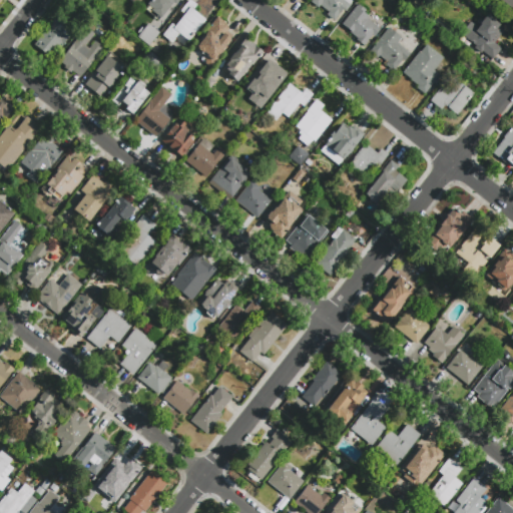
[(178,0),(175,4),(173,2),(159,19),(150,11),(152,8),(147,5),(151,0),(178,0)]
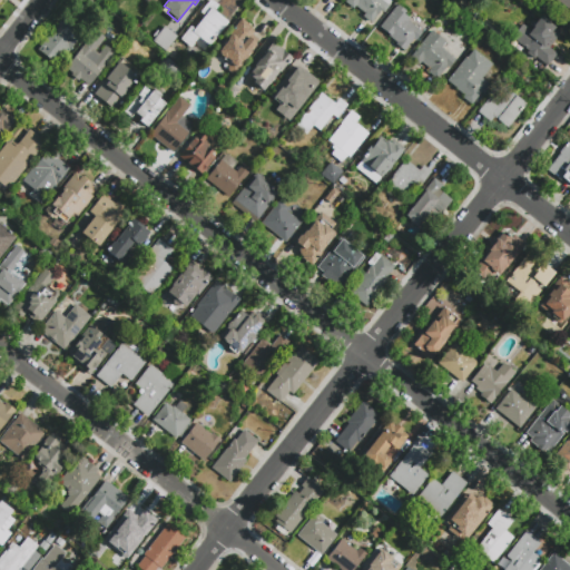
[(209,0),(212,0),(218,5),(214,10),(228,21),(217,36),(216,35),(214,36),(216,38),(209,46),(207,45),(204,50),(194,43),(192,47),(180,39),(190,26),(195,28),(205,15),(200,11),(209,0)]
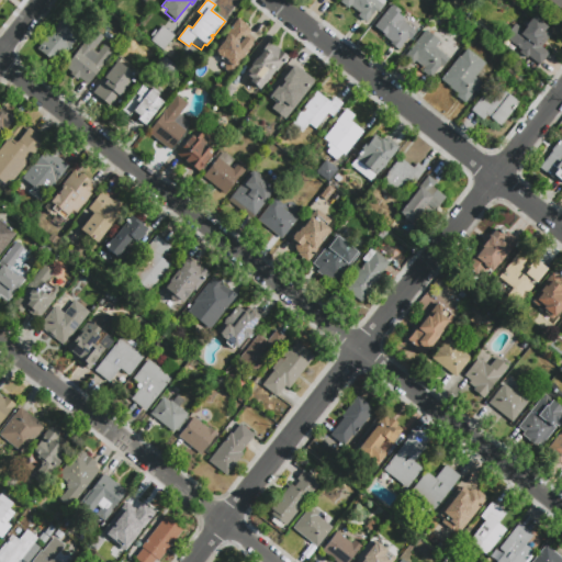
[(348,8),(340,1),(340,0),(385,0),(384,2),(385,3),(379,12),(375,9),(371,13),(372,14),(366,22),(358,15),(359,13),(350,6),(348,8)]
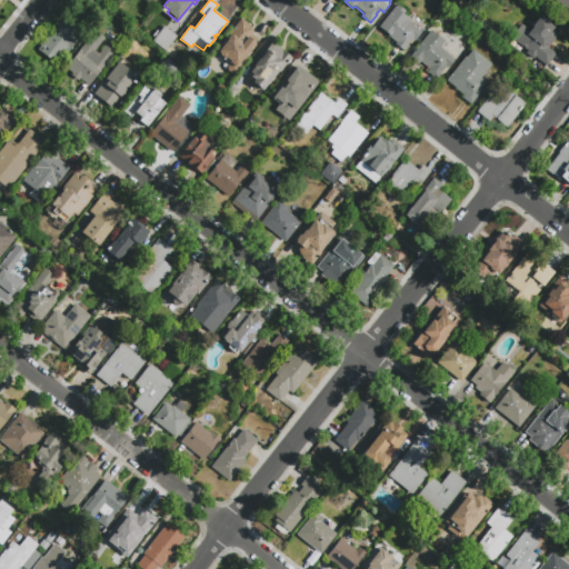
[(568,0),(568,11),(553,0),(568,0)]
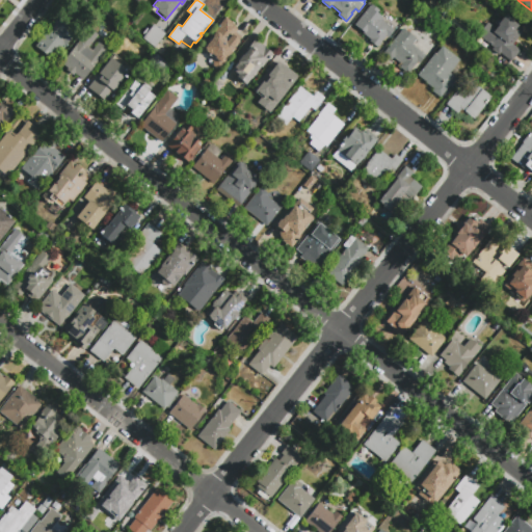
[(371,3),(378,9),(376,11),(382,17),(381,18),(383,20),(382,21),(394,29),(388,37),(386,36),(377,47),(367,38),(368,36),(353,25),(371,3)]
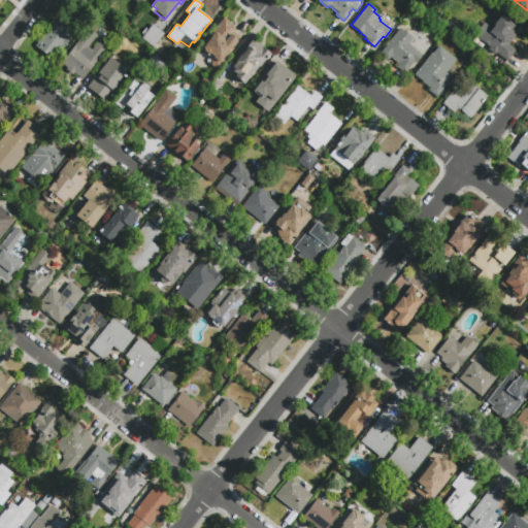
[(53,57),(36,43),(59,15),(76,29),(63,45),(62,44),(53,57)]
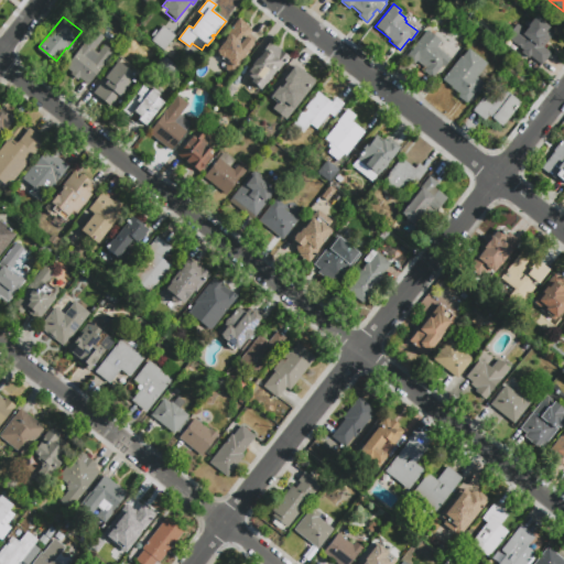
[(251,38),(257,43),(232,74),(212,57),(214,55),(212,53),(214,50),(214,49),(231,26),(232,28),(236,24),(234,22),(238,17),(248,25),(247,28),(249,30),(245,35),(250,40),(251,38)]
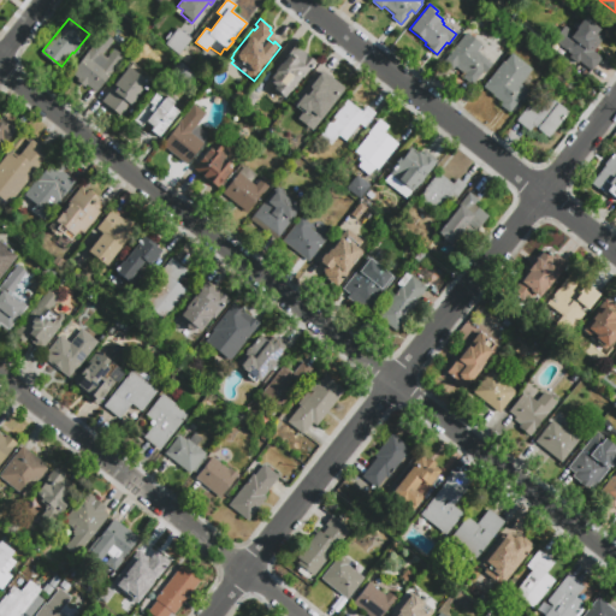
[(602,58),(591,72),(580,64),(579,66),(570,60),(573,57),(552,41),(563,27),(573,34),(585,18),(599,29),(598,30),(605,36),(598,46),(599,47),(596,53),(602,58)]
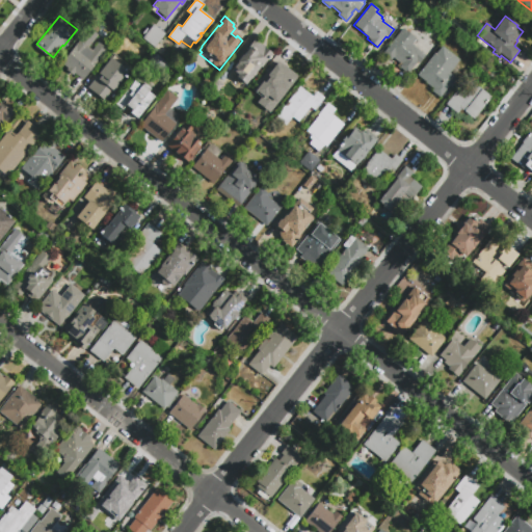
[(164,33),(154,48),(142,38),(144,35),(142,33),(147,27),(150,29),(153,25),(164,33)]
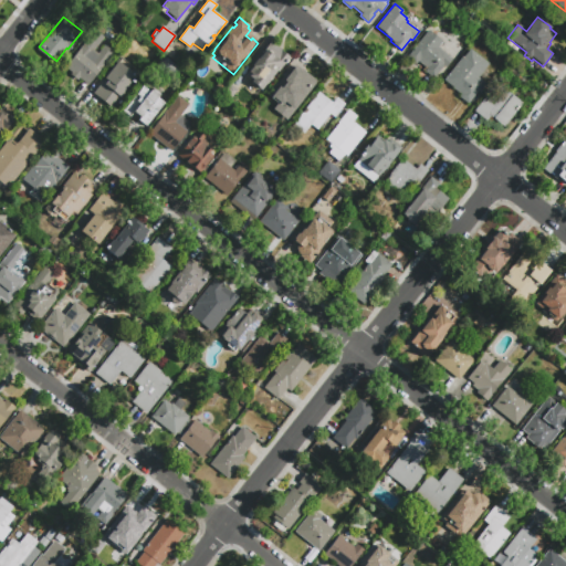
[(88,87),(64,69),(73,58),(70,55),(84,38),(86,40),(94,30),(104,37),(94,50),(97,53),(104,44),(114,52),(105,63),(106,63),(88,87)]
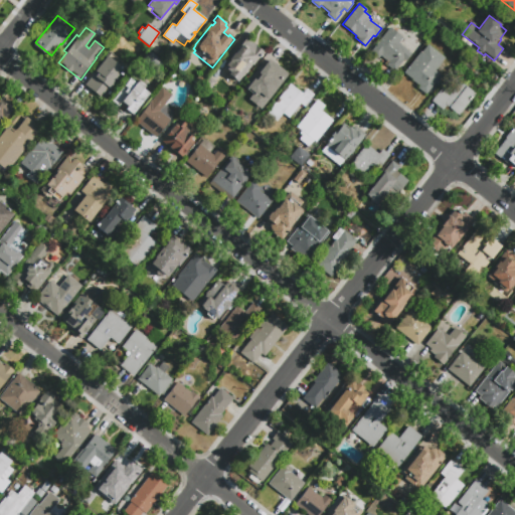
[(390,27),(402,37),(398,42),(401,44),(400,44),(411,53),(405,60),(403,59),(394,70),(387,64),(389,61),(380,55),(379,57),(371,51),(390,27)]
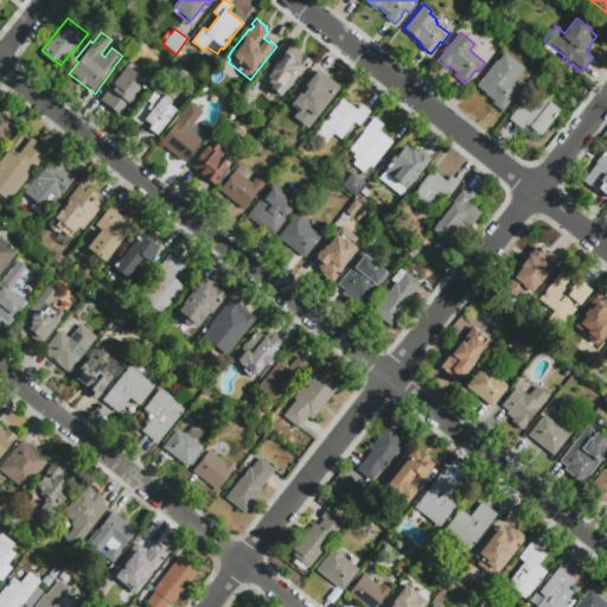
[(310,64),(312,66),(301,80),(295,76),(292,82),(282,94),(276,89),(273,93),(269,90),(270,88),(268,87),(270,84),(263,78),(291,45),(311,62),(310,64)]
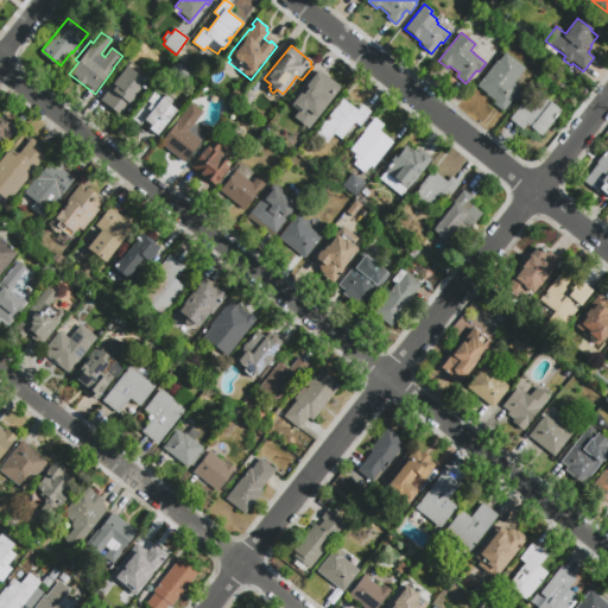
[(505,52),(525,68),(513,83),(523,90),(517,100),(513,97),(502,111),(494,103),(495,101),(476,86),(496,61),(498,62),(505,52)]
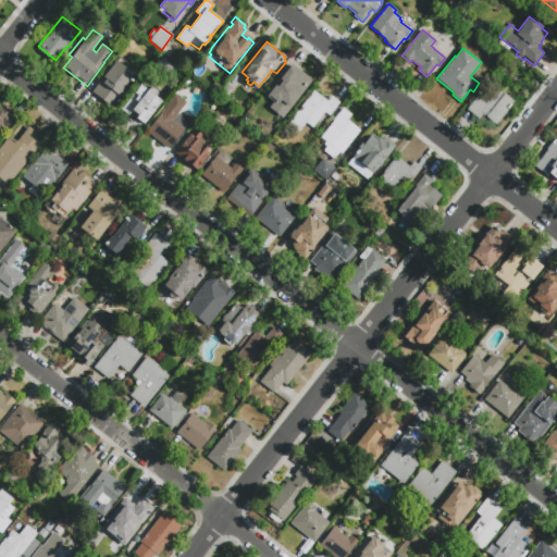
[(91,93),(100,83),(98,81),(103,74),(102,73),(116,54),(137,71),(131,77),(133,78),(120,96),(122,98),(116,104),(113,101),(109,107),(91,93)]
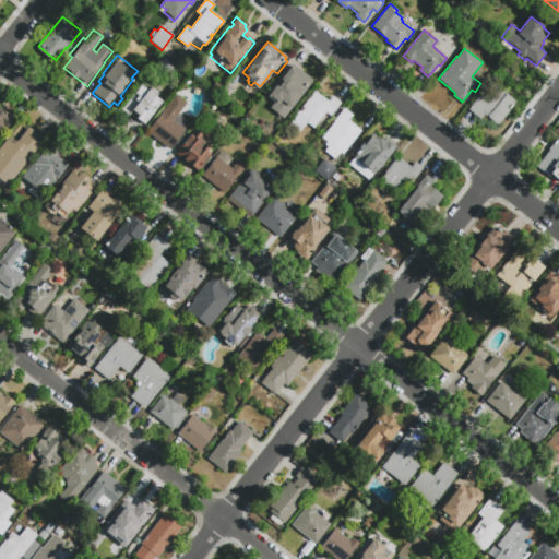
[(288,64),(296,71),(295,72),(297,74),(295,78),(307,86),(293,104),(296,107),(290,114),(276,103),(270,97),(282,82),(277,79),(288,64)]
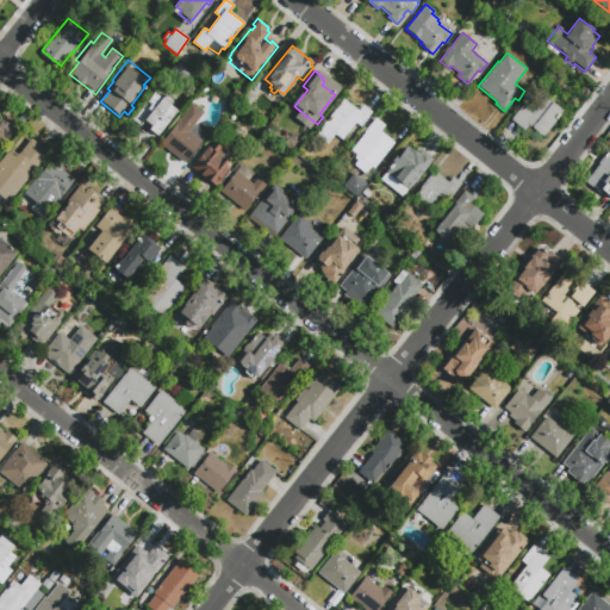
[(236,87),(244,93),(236,104),(228,98),(236,87)]
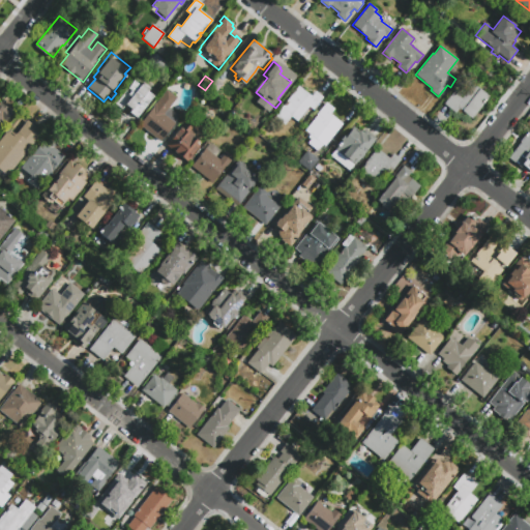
[(215,79),(223,85),(214,95),(207,90),(215,79)]
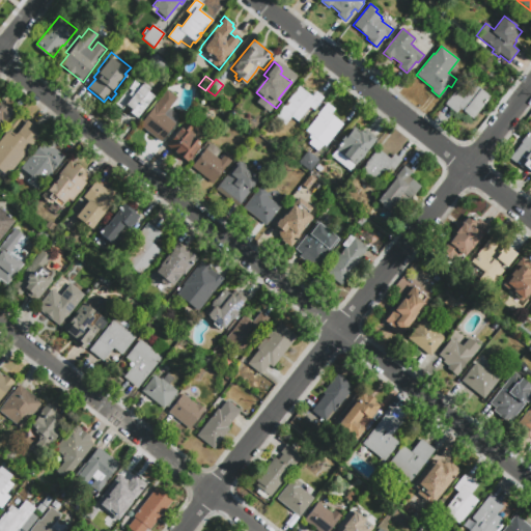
[(154,96),(137,119),(130,114),(129,116),(113,105),(133,80),(140,85),(142,83),(149,88),(147,91),(154,96)]
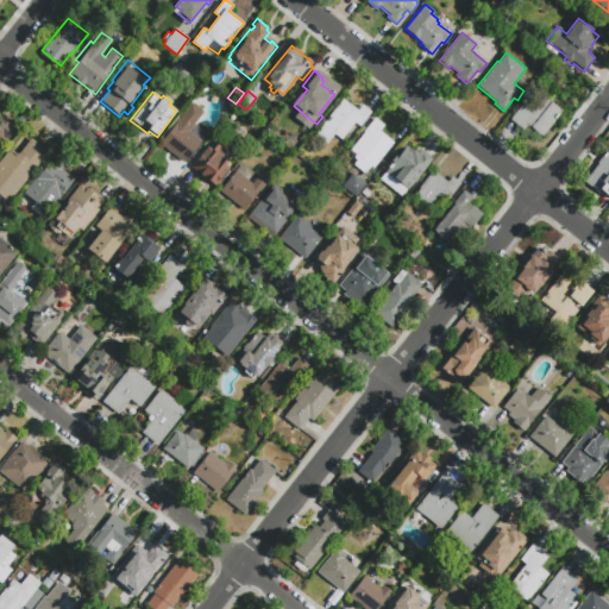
[(523,130),(510,118),(521,105),(531,113),(544,95),(563,111),(542,137),(528,125),(523,130)]
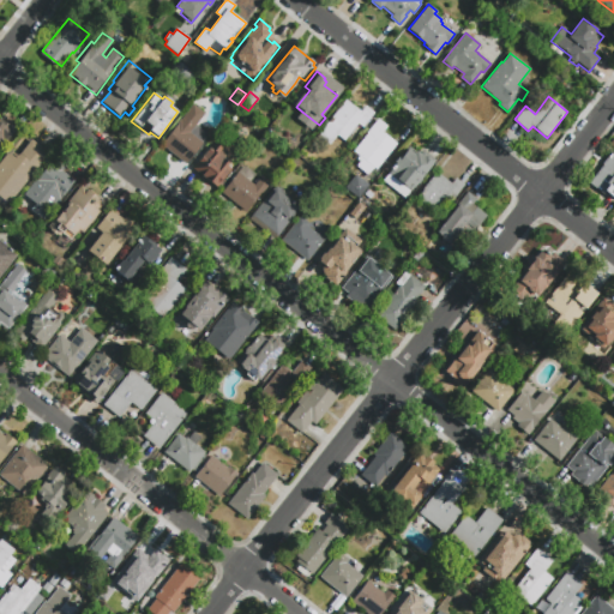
[(366,106),(374,113),(362,127),(357,124),(344,140),(337,136),(330,144),(318,134),(347,98),(360,110),(362,107),(365,108),(366,106)]
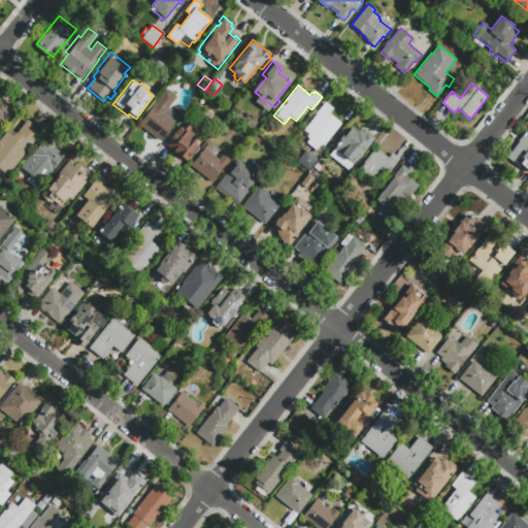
[(166,90),(176,97),(163,113),(174,123),(160,141),(138,125),(153,106),(152,106),(154,103),(155,104),(166,90)]
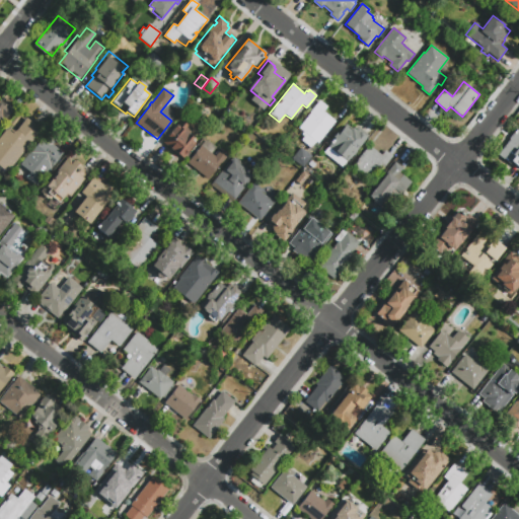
[(0,99),(12,108),(4,120),(2,119),(0,121),(0,99)]
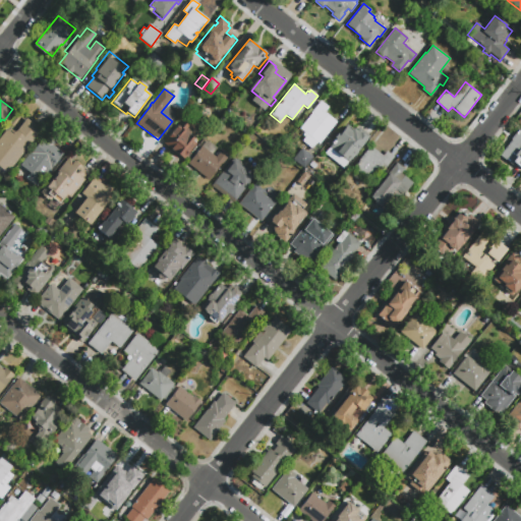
[(321,101),(329,107),(325,112),(337,122),(320,143),(317,141),(311,149),(302,140),(305,137),(302,135),(305,132),(298,126),(311,110),(312,111),(321,101)]
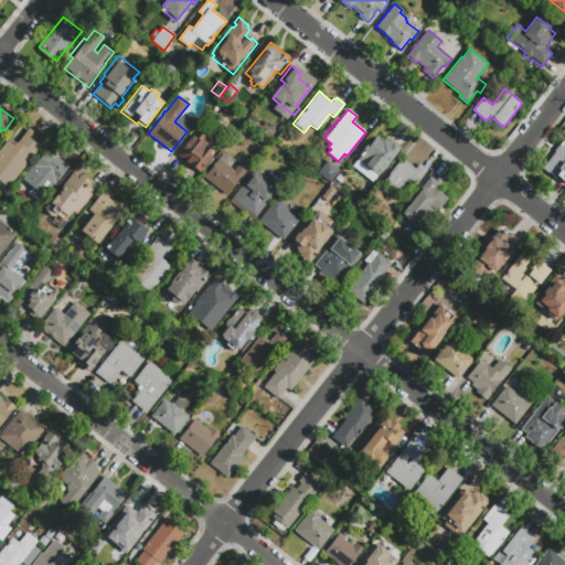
[(29,128),(45,140),(8,188),(0,181),(0,148),(10,136),(18,142),(29,128)]
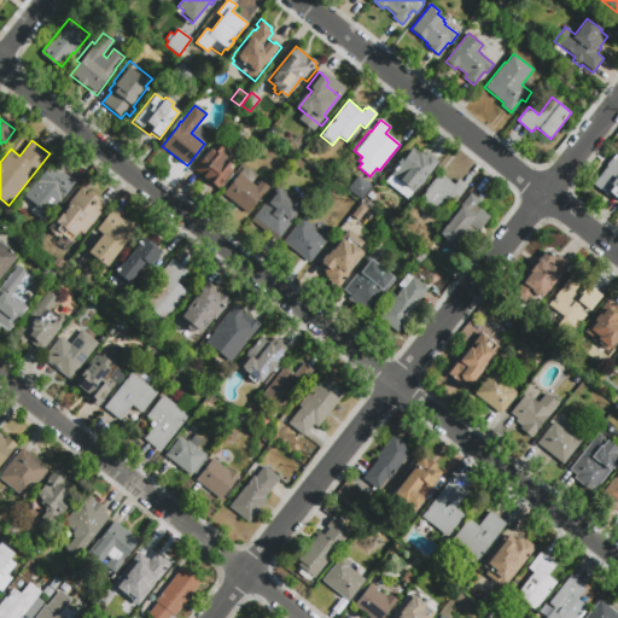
[(215,143),(229,155),(226,159),(231,163),(228,165),(232,168),(231,169),(234,173),(220,192),(193,172),(215,143)]
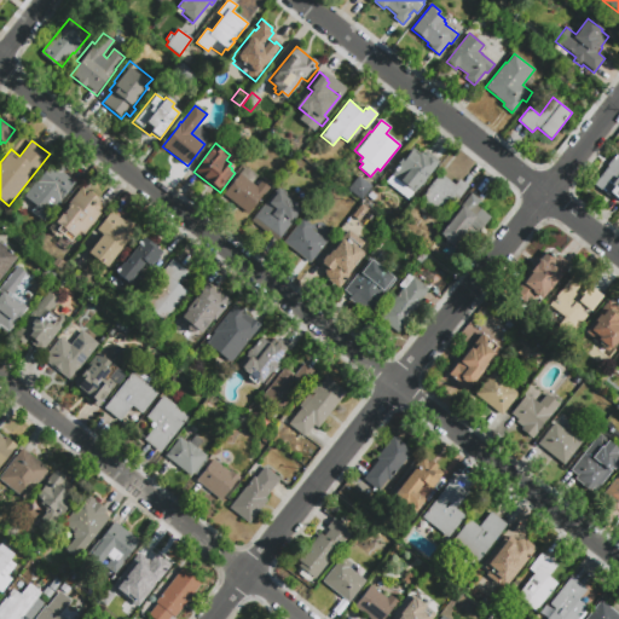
[(411,149),(417,155),(420,151),(427,157),(428,156),(432,160),(432,161),(437,166),(426,179),(427,179),(415,195),(412,192),(408,198),(387,183),(394,172),(394,171),(397,167),(399,168),(400,166),(398,163),(403,156),(404,157),(411,149)]
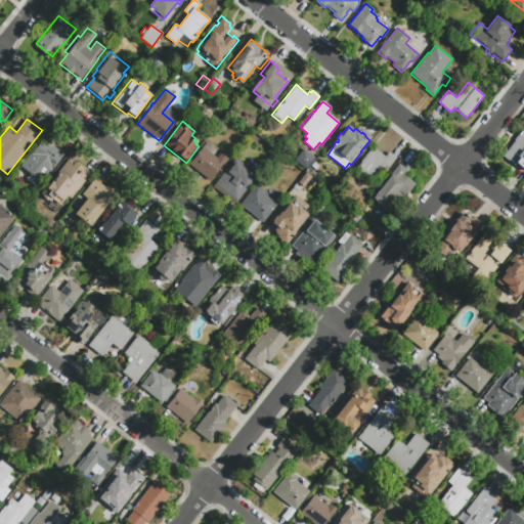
[(503,156),(514,140),(523,128),(523,170),(517,164),(516,165),(503,156)]
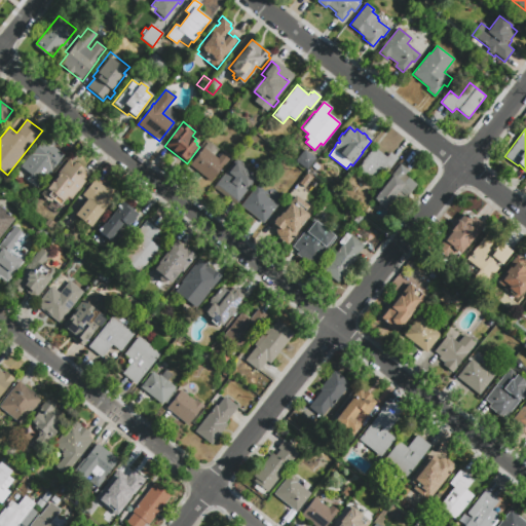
[(37,189),(26,181),(30,175),(20,167),(42,138),(64,154),(37,189)]
